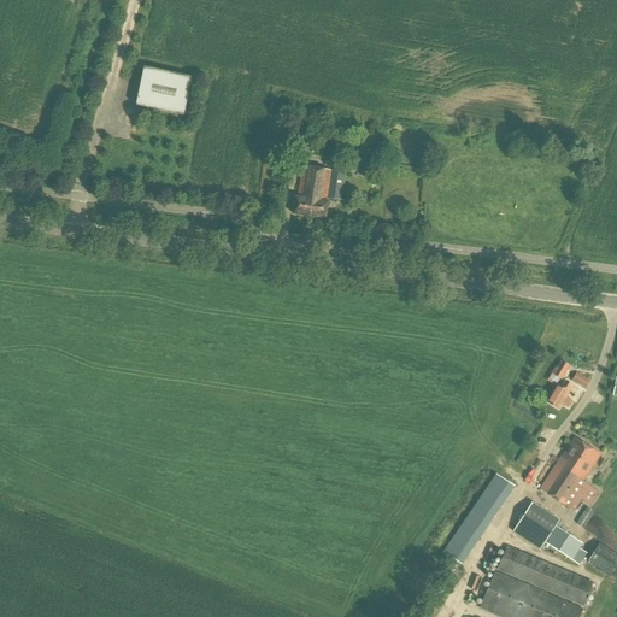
[(183,117),(192,77),(144,68),(135,106),(183,117)]
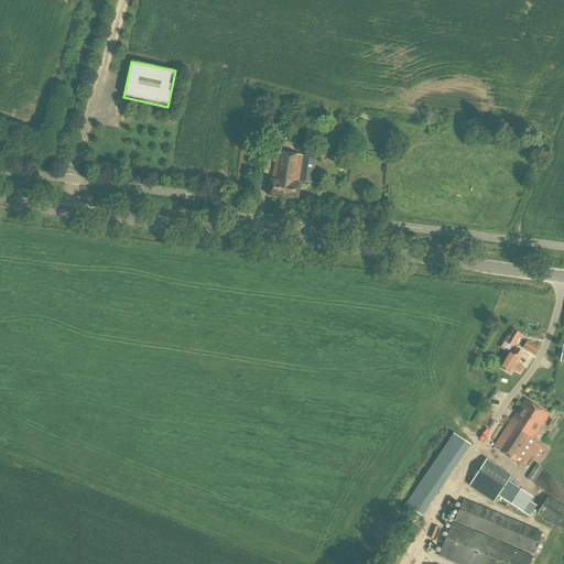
[(128,108),(121,107),(117,129),(123,130),(128,108)]
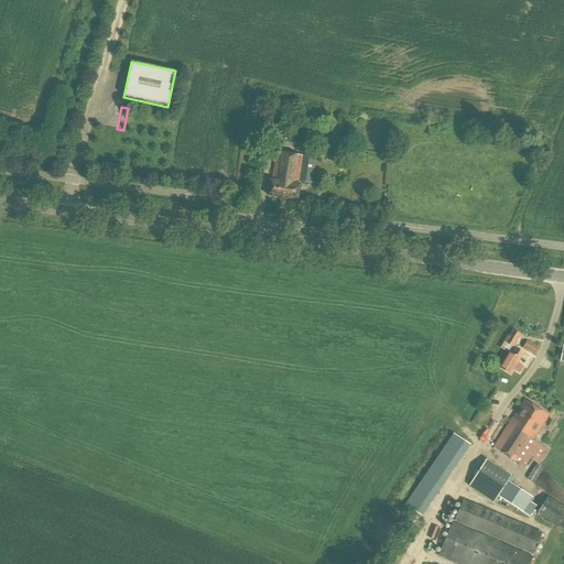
[(312,184),(315,159),(277,152),(272,181),(270,181),(268,196),(297,201),(300,185),(299,185),(299,182),(312,184)]
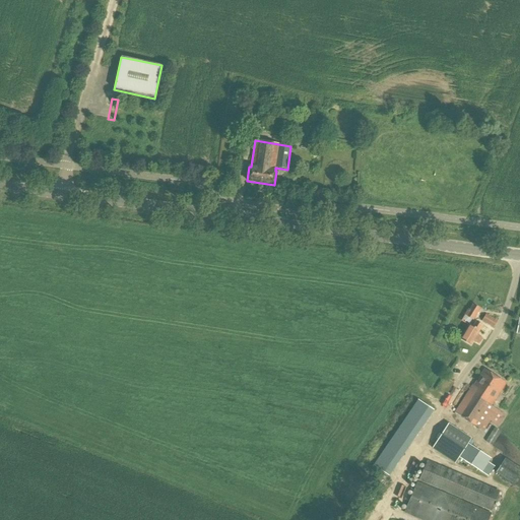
[(473,320),(480,309),(473,305),(466,316),(473,320)]
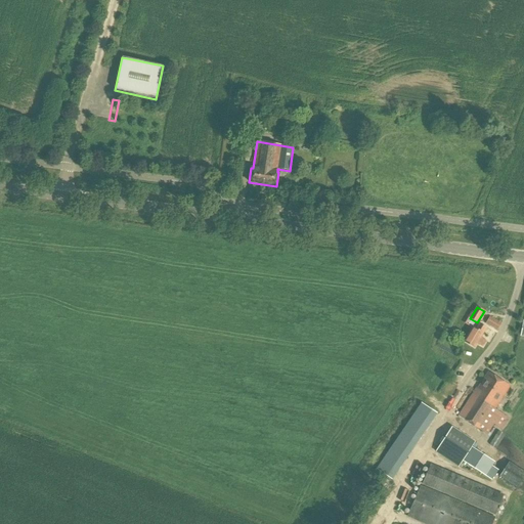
[(480,338),(486,329),(480,324),(477,330),(473,328),(465,342),(474,348),(477,343),(483,347),(486,342),(480,338)]
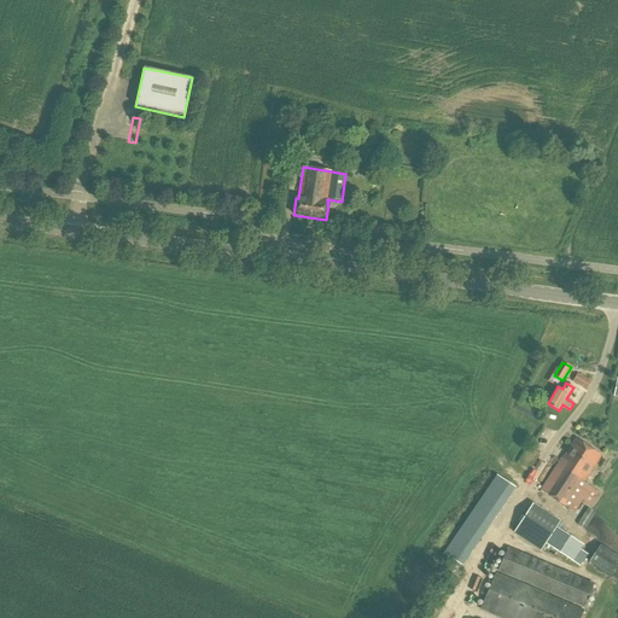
[(584,483),(601,456),(576,439),(563,459),(561,458),(541,491),(575,513),(582,500),(592,506),(600,494),(584,483)]
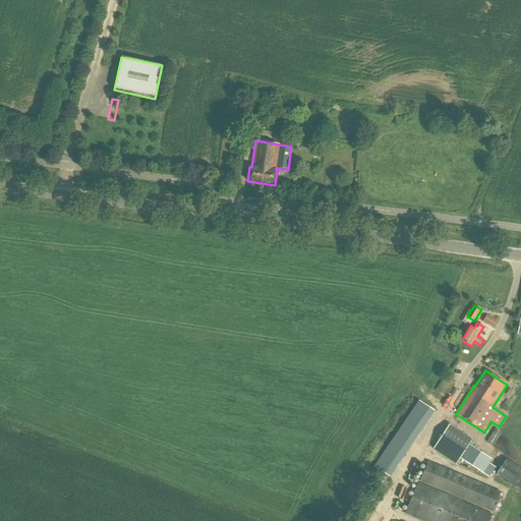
[(419,399),(385,449),(403,462),(409,453),(408,452),(437,411),(419,399)]
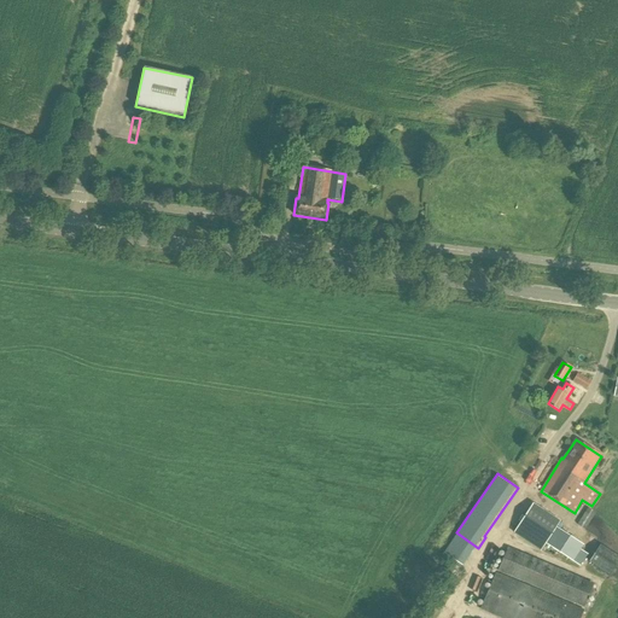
[(584,546),(557,528),(561,522),(534,502),(513,534),(541,552),(546,543),(573,561),(572,561),(581,566),(588,555),(581,551),(584,546)]
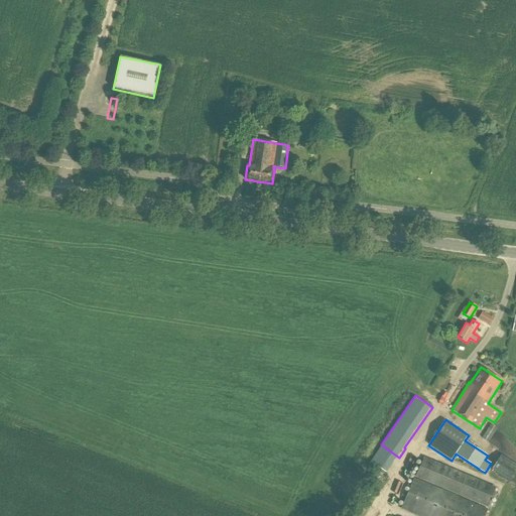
[(515,484),(515,465),(501,456),(492,469),(515,484)]
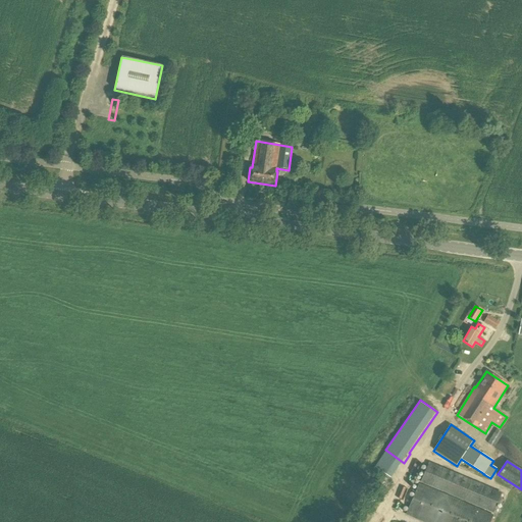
[(493,514),(494,510),(502,493),(428,462),(420,483),(493,514)]
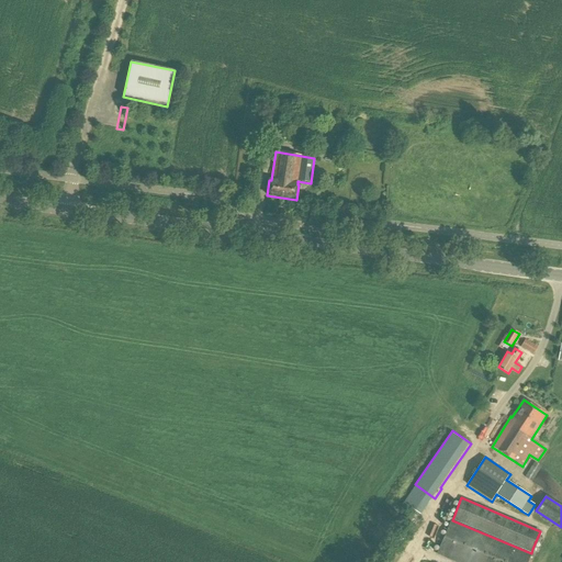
[(456,561),(528,561),(531,555),(450,521),(437,553),(456,561)]
